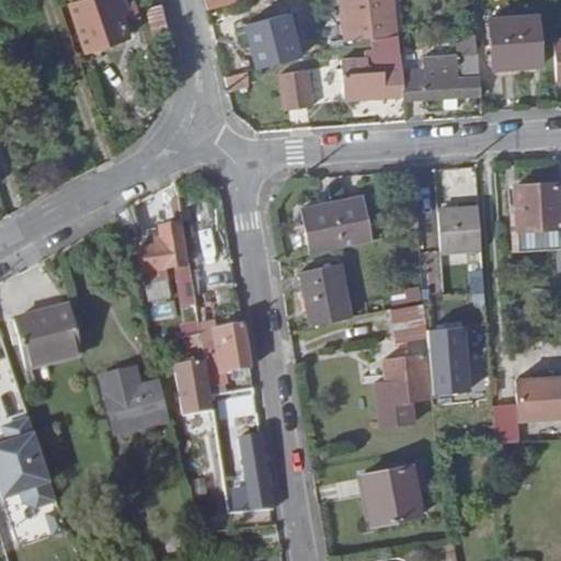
[(123,22),(121,14),(127,12),(124,4),(122,0),(82,0),(67,6),(83,52),(128,37),(123,22)]
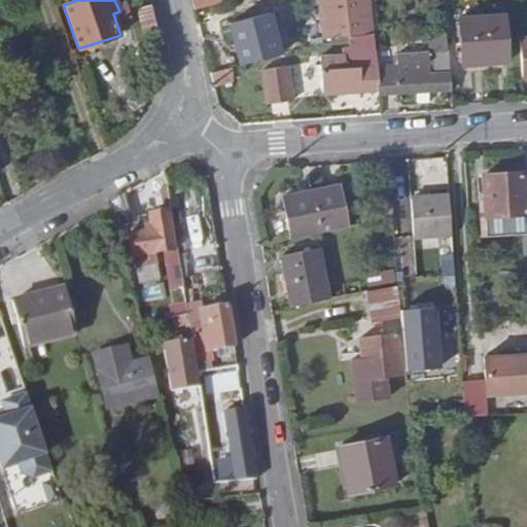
[(191,0),(196,10),(221,4),(220,0),(191,0)]
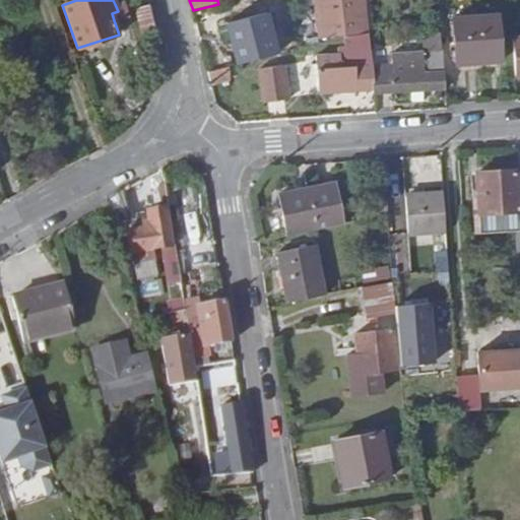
[(362,0),(316,0),(321,42),(368,29),(367,19),(363,16),(362,0)]
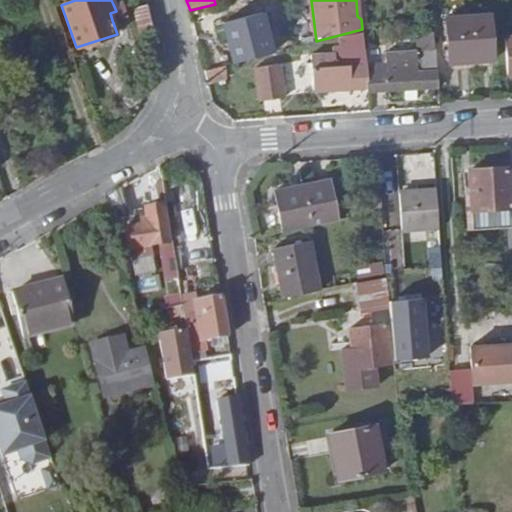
[(126,15),(121,2),(113,4),(116,11),(110,13),(112,20),(126,15)]
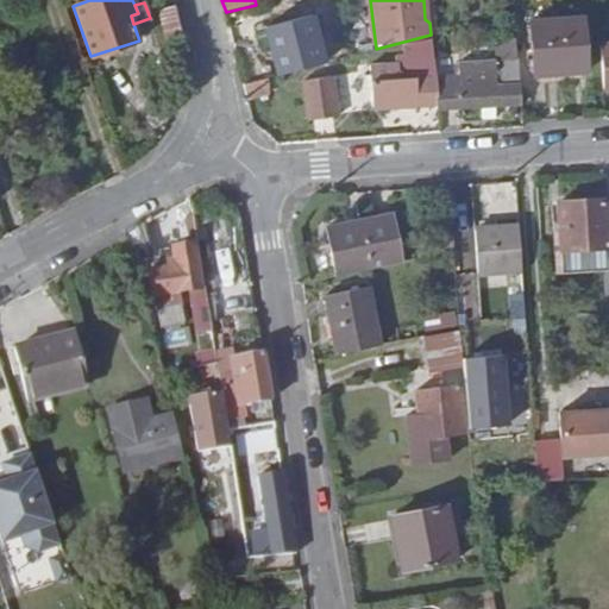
[(182,35),(175,6),(158,11),(164,39),(182,35)]
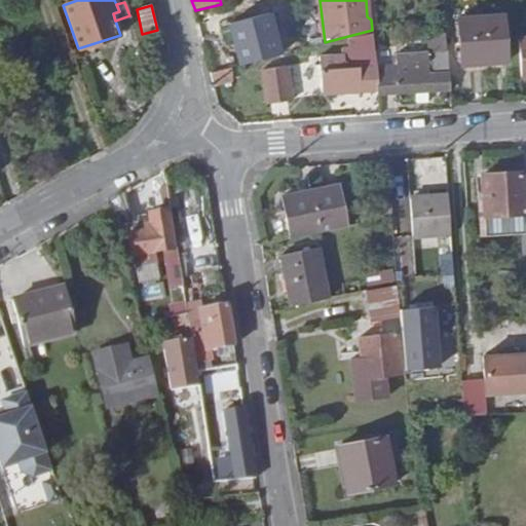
[(457,19),(460,65),(506,62),(503,15),(457,19)]
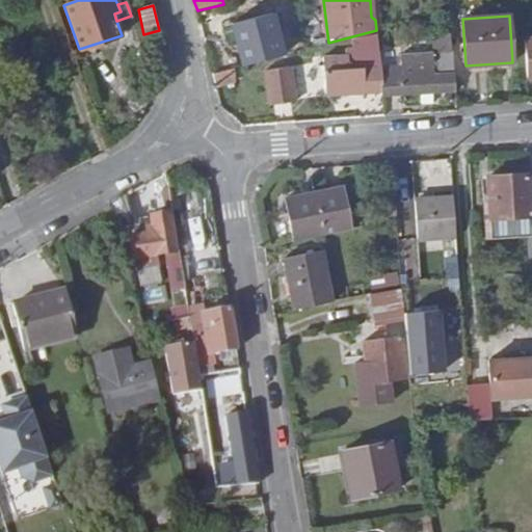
[(376,33),(352,38),(353,48),(345,49),(346,54),(322,55),(324,95),(381,91),(380,68),(379,59),(376,33)]
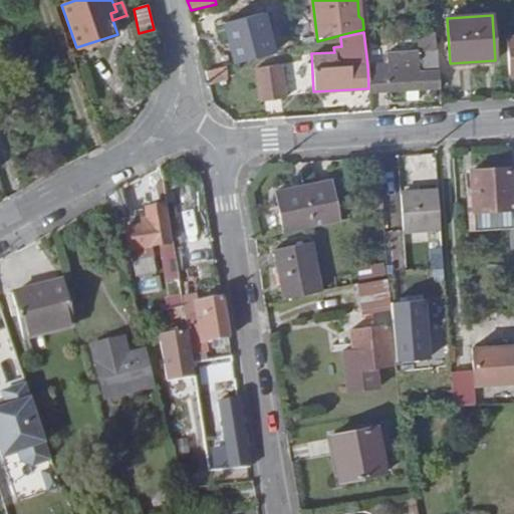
[(418,49),(418,52),(437,51),(436,32),(417,34),(418,49)]
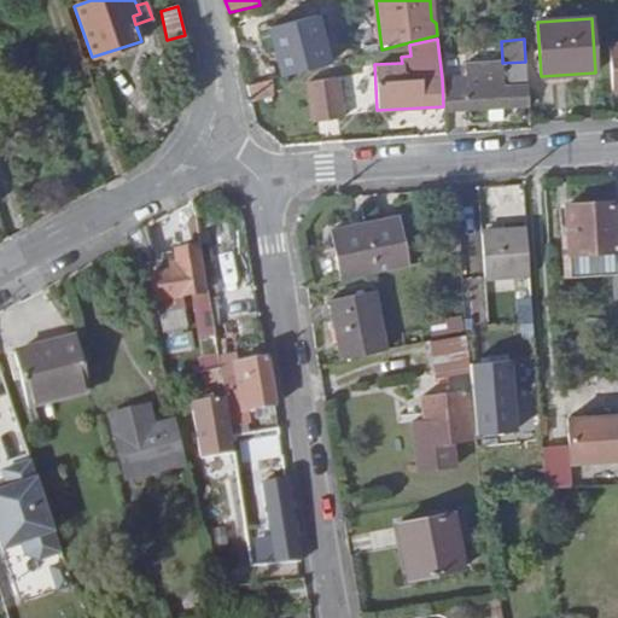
[(249,48),(255,71),(273,65),(267,42),(249,48)]
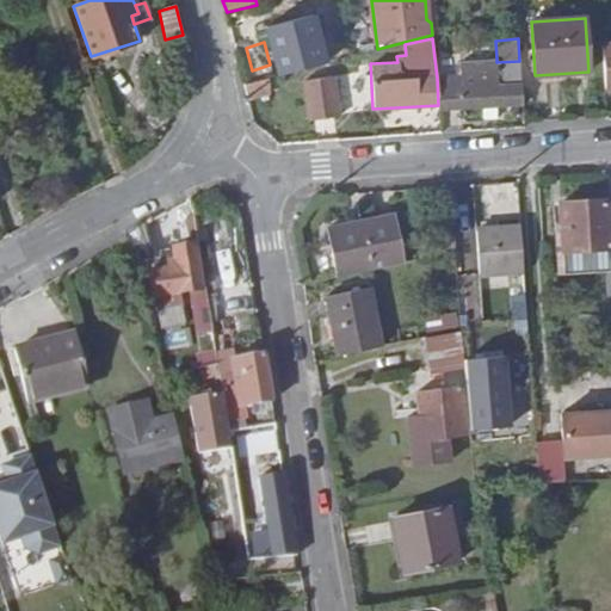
[(438,105),(438,109),(523,104),(519,61),(497,62),(497,59),(458,61),(460,76),(437,78),(438,105)]
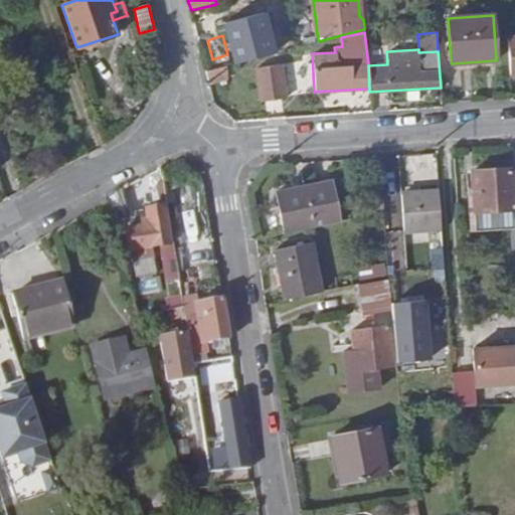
[(214,68),(225,65),(230,64),(227,54),(212,59),(214,68)]
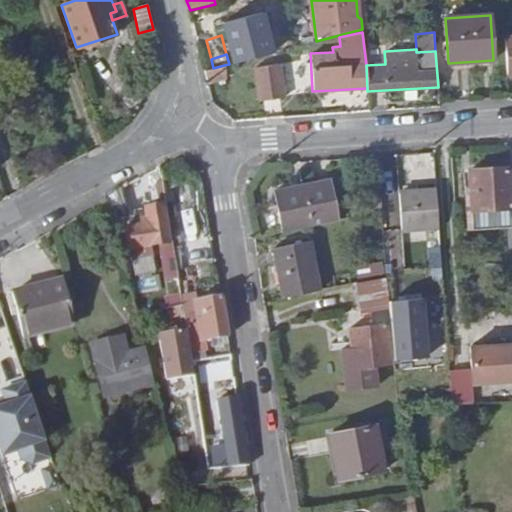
[(259,102),(284,97),(279,63),(254,68),(259,102)]
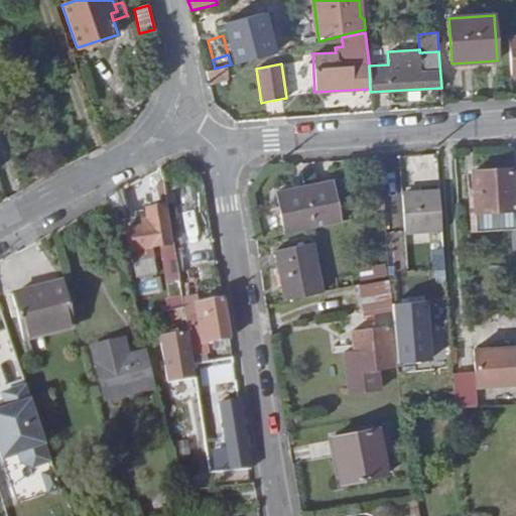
[(210,83),(228,79),(226,66),(215,69),(207,71),(210,83)]
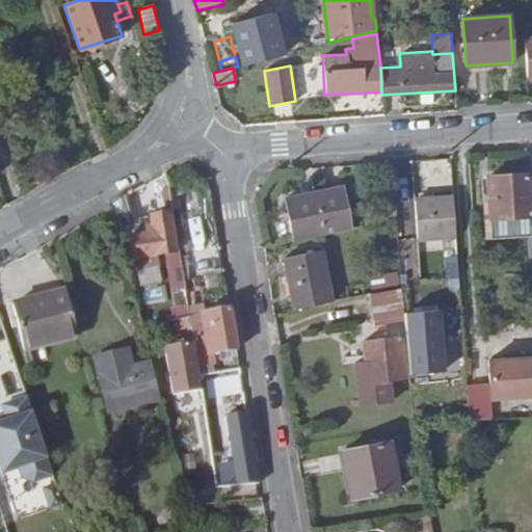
[(531,216),(531,173),(484,177),(487,219),(531,216)]
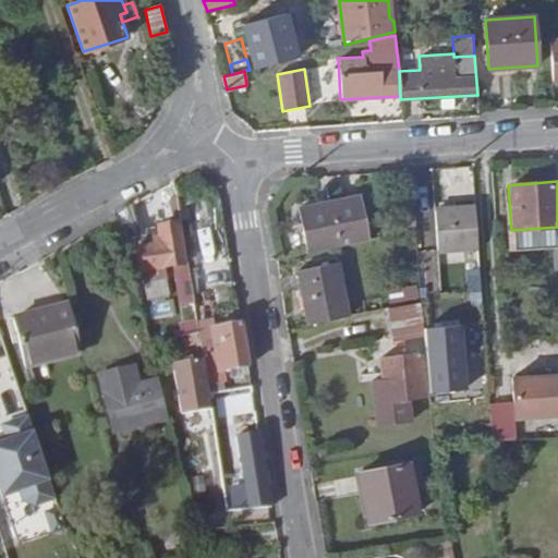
[(370,240),(361,195),(298,207),(305,252),(370,240)]
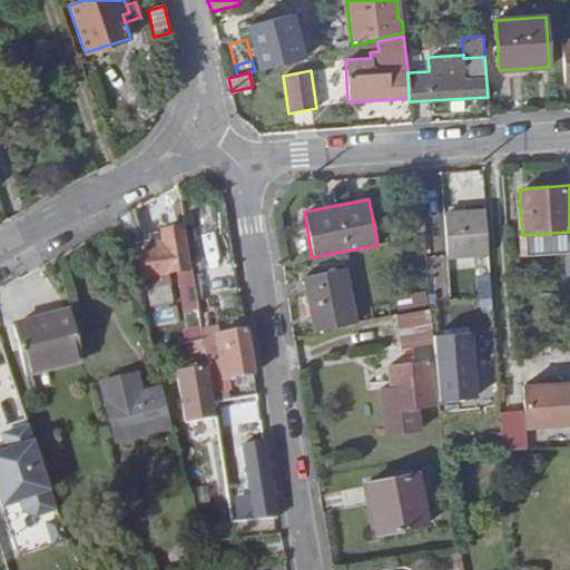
[(488,254),(484,210),(443,214),(444,224),(445,241),(446,256),(488,254)]
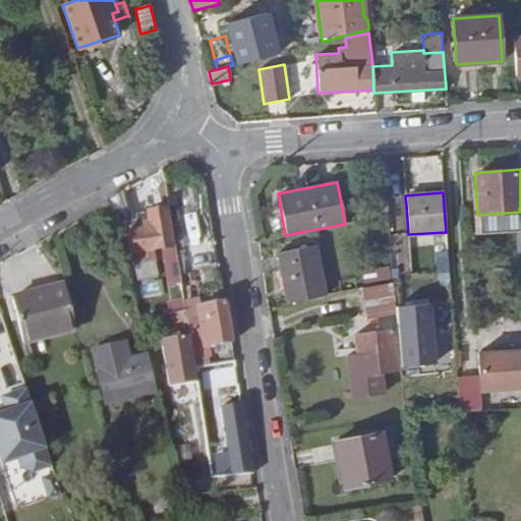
[(173,248),(166,209),(147,212),(149,223),(142,224),(143,230),(126,233),(130,255),(173,248)]
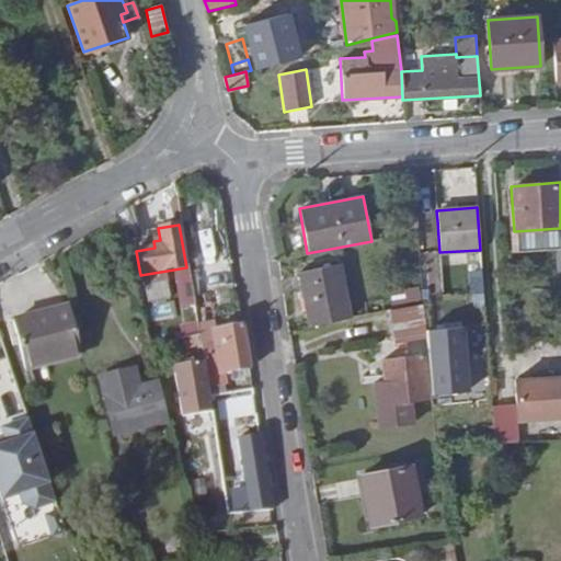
[(437,290),(436,252),(422,252),(422,290),(437,290)]
